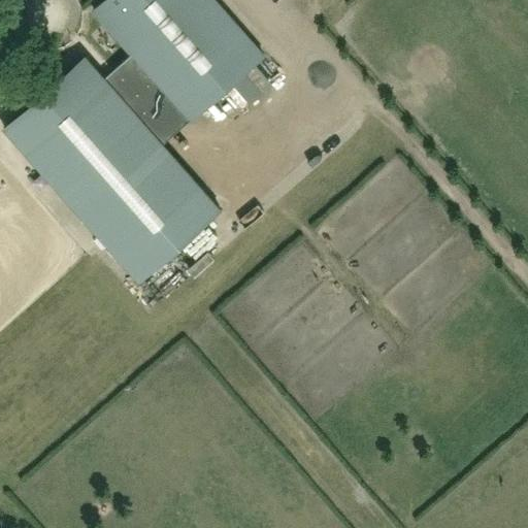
[(3,127),(139,281),(220,209),(128,106),(156,81),(190,120),(263,56),(215,0),(104,0),(93,9),(131,53),(103,77),(85,56),(3,127)]
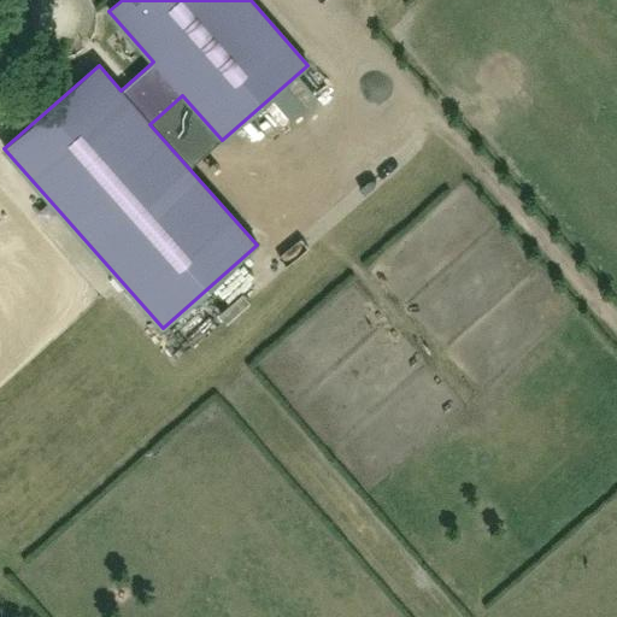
[(252,285),(231,298),(239,309),(259,295),(252,285)]
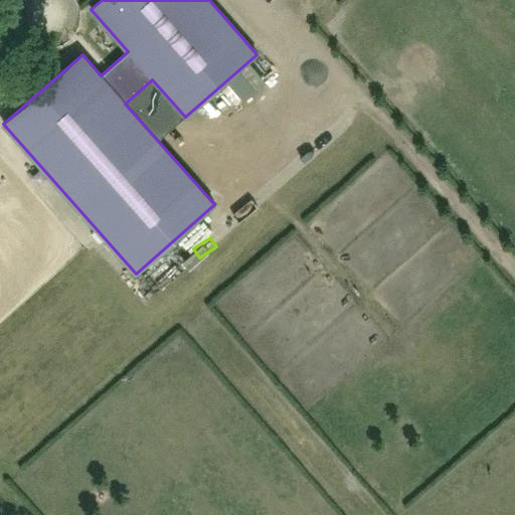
[(142,331),(148,340),(160,331),(154,323),(142,331)]
